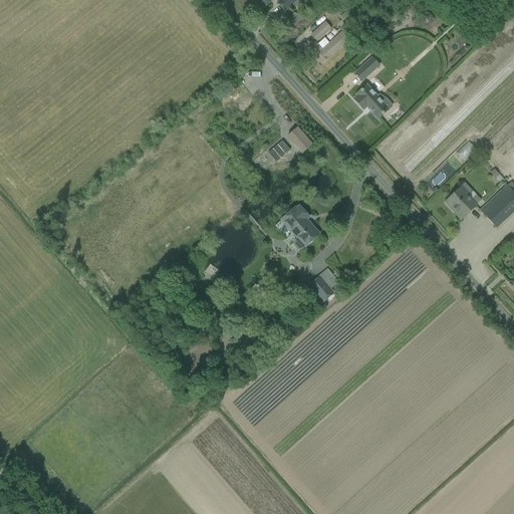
[(272,0),(255,0),(256,0),(254,1),(261,10),(272,0)]
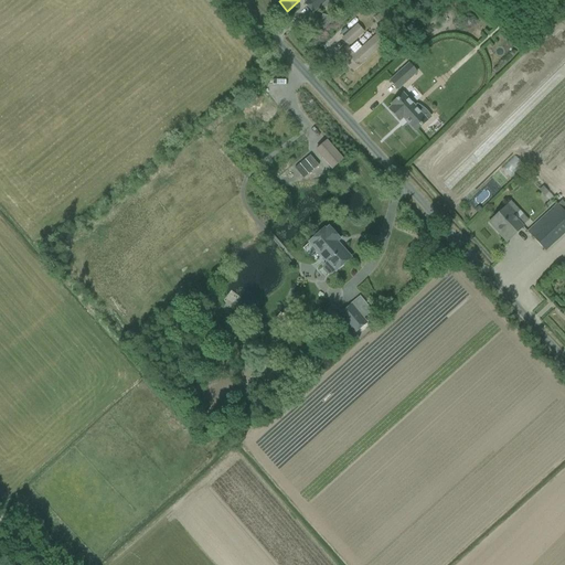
[(308,0),(305,3),(312,12),(320,7),(322,10),(333,0),(332,0),(308,0)]
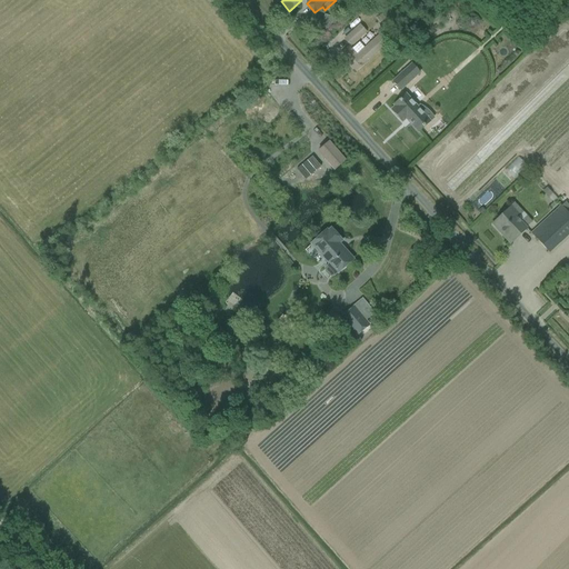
[(325,29),(333,31),(337,19),(327,17),(325,29)]
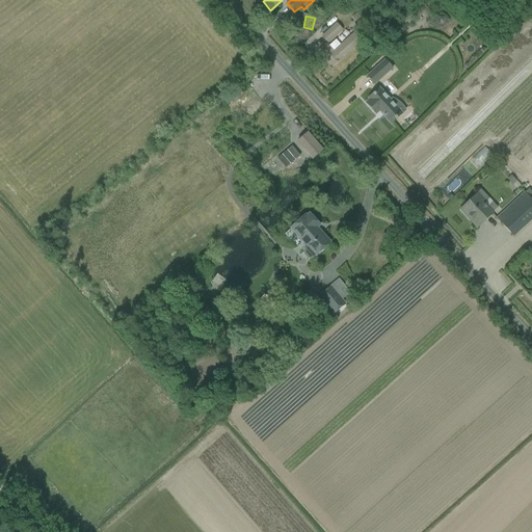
[(336,24),(321,37),(326,44),(342,31),(336,24)]
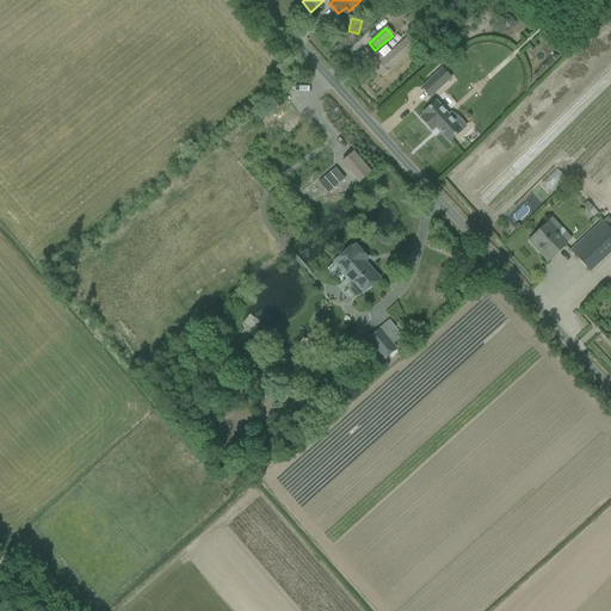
[(375,50),(366,59),(382,76),(392,68),(405,56),(414,48),(407,39),(397,48),(392,53),(386,47),(377,54),(375,50)]
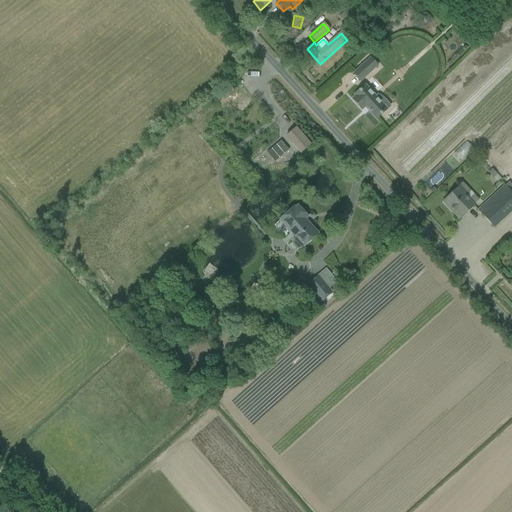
[(360,82),(378,66),(371,58),(353,74),(360,82)]
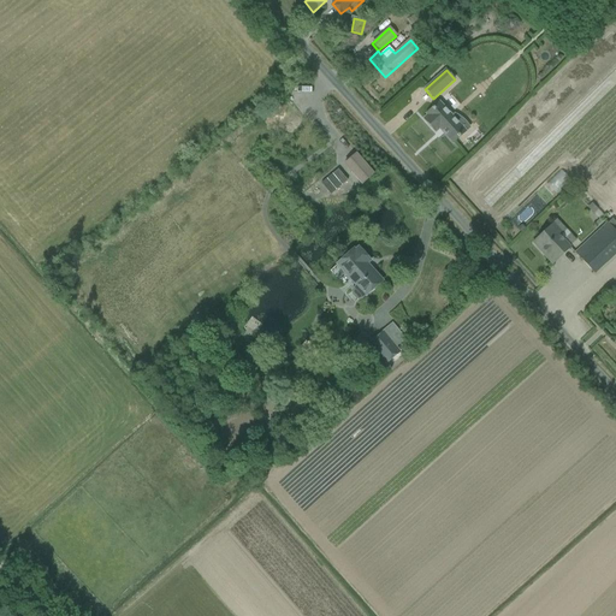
[(452,143),(461,136),(469,128),(463,119),(454,113),(450,116),(439,104),(436,107),(426,114),(427,116),(424,119),(436,132),(439,129),(452,143)]
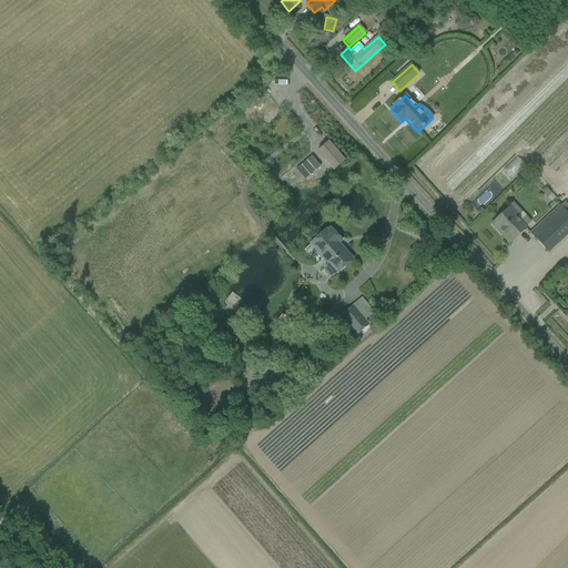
[(344,161),(327,142),(317,151),(333,170),(344,161)]
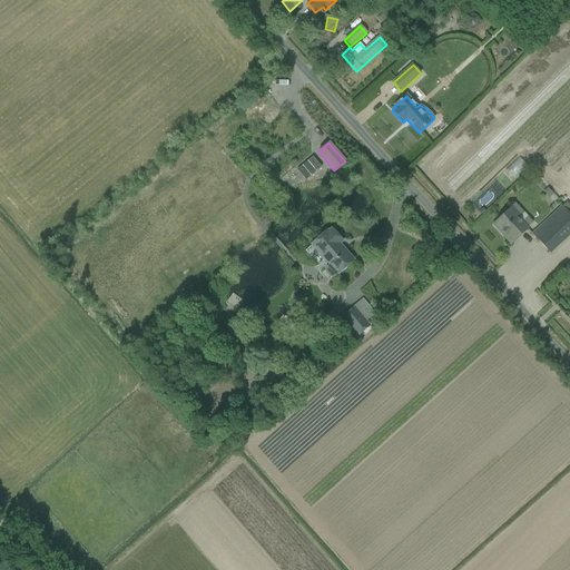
[(313,158),(297,172),(305,182),(321,169),(313,158)]
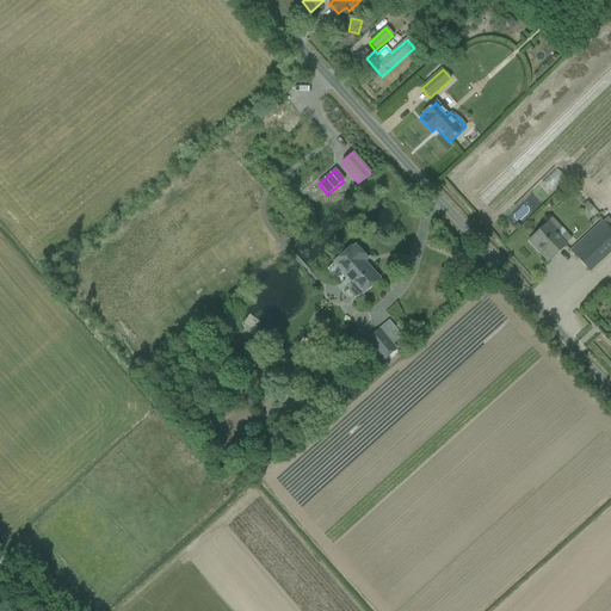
[(545,205),(571,180),(561,171),(536,196),(545,205)]
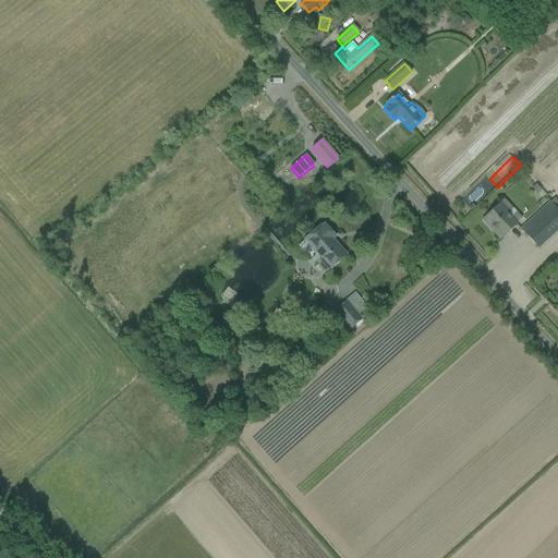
[(535,183),(531,187),(537,194),(542,190),(535,183)]
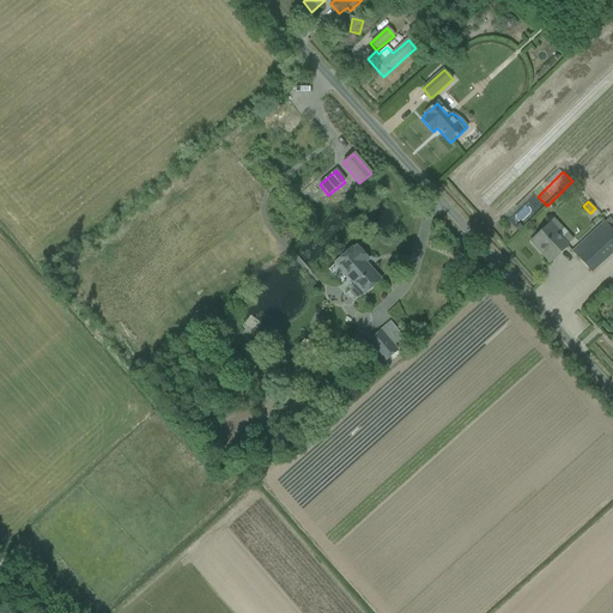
[(592,273),(600,265),(612,253),(612,230),(605,222),(572,252),(592,273)]
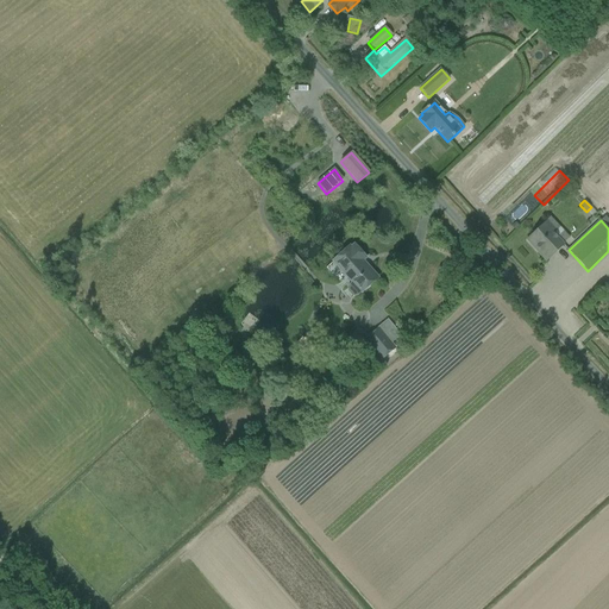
[(548,259),(557,251),(563,245),(544,224),(527,240),(535,250),(538,248),(548,259)]
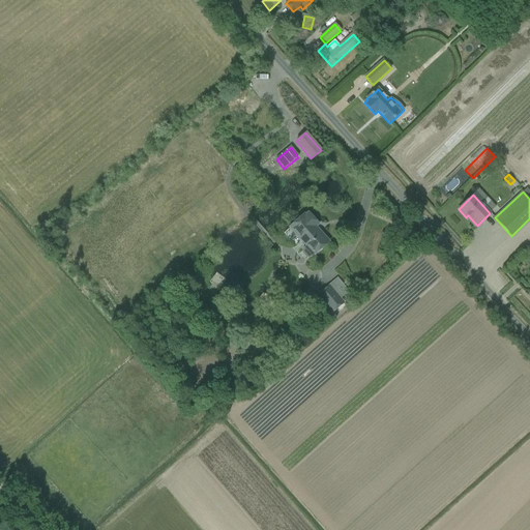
[(290,228),(306,246),(303,249),(302,252),(303,255),(306,258),(308,258),(312,258),(328,241),(321,233),(319,234),(314,229),(318,225),(307,213),(305,215),(304,214),(297,222),(290,228)]
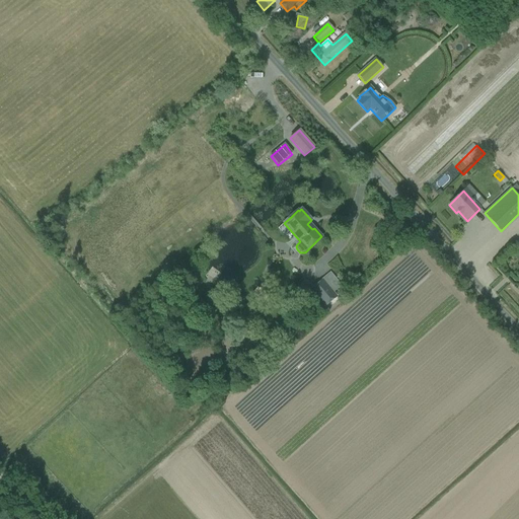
[(330,273),(310,289),(324,307),(337,297),(334,292),(342,286),(330,273)]
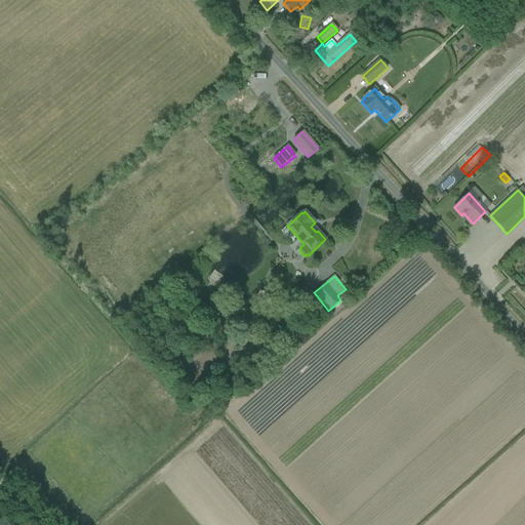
[(225,363),(215,371),(219,376),(226,381),(235,372),(230,367),(229,367),(225,363)]
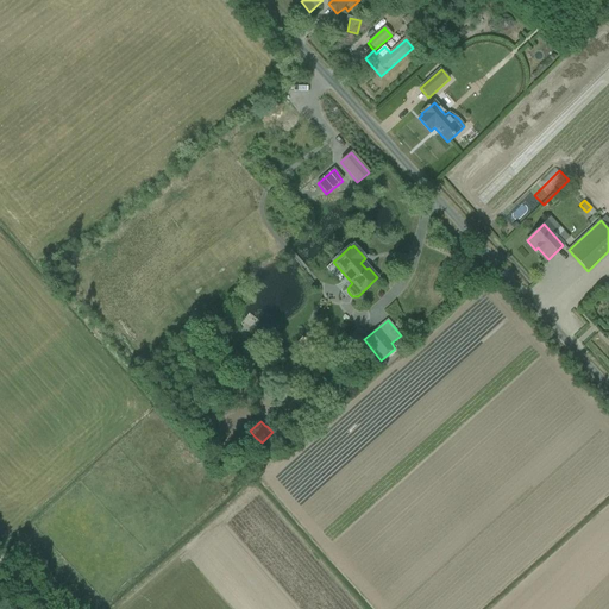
All buildings are outlined.
